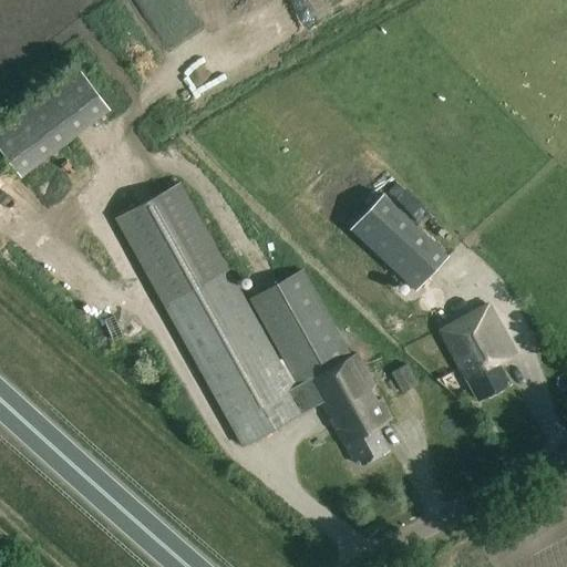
[(51,91),(0,124),(0,177),(75,127),(51,91)]
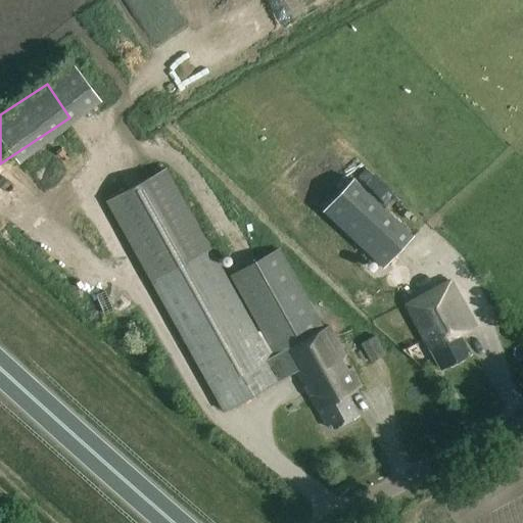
[(268,349),(227,277),(210,248),(210,247),(167,170),(107,202),(151,280),(151,281),(224,410),(293,371),(294,373),(325,428),(327,427),(331,424),(332,425),(334,429),(358,416),(345,394),(347,393),(361,386),(360,384),(327,328),(325,323),(283,248),(280,249),(231,277),(271,348),(268,349)]
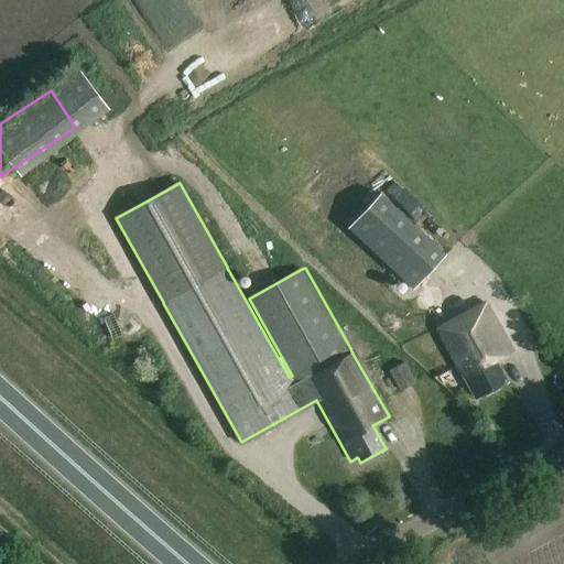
[(414,290),(447,253),(381,194),(348,229),(414,290)]
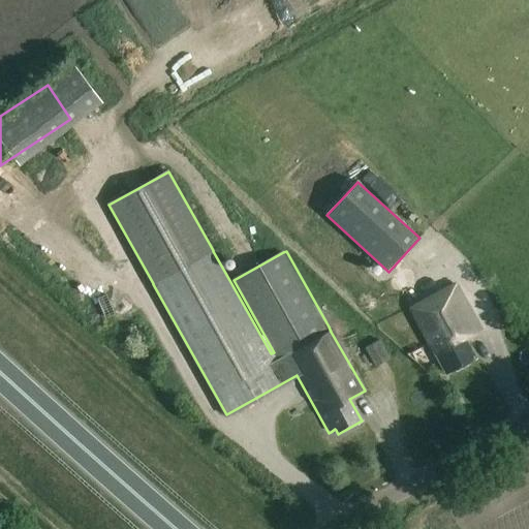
[(444,376),(475,360),(465,340),(480,332),(456,285),(409,310),(444,376)]
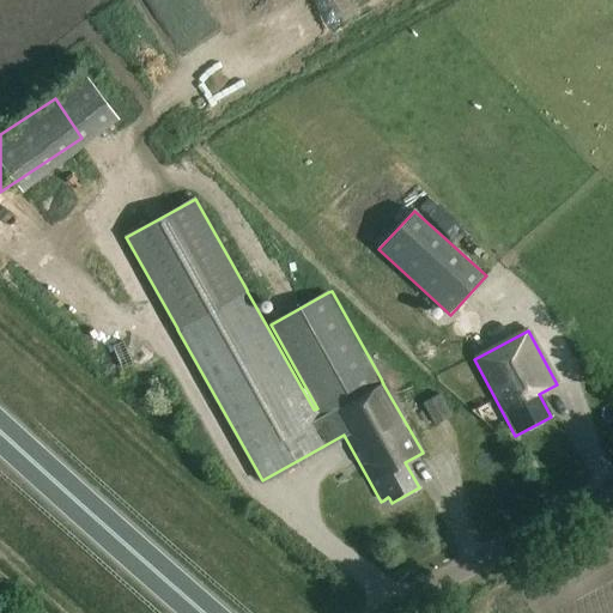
[(436,426),(453,417),(441,395),(424,404),(436,426)]
